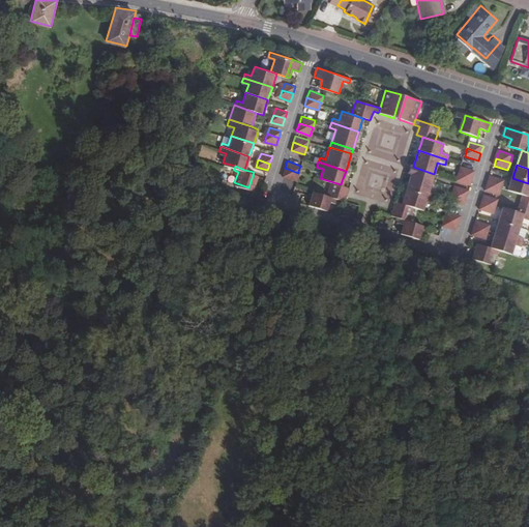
[(434,174),(413,167),(411,172),(432,179),(434,174)]
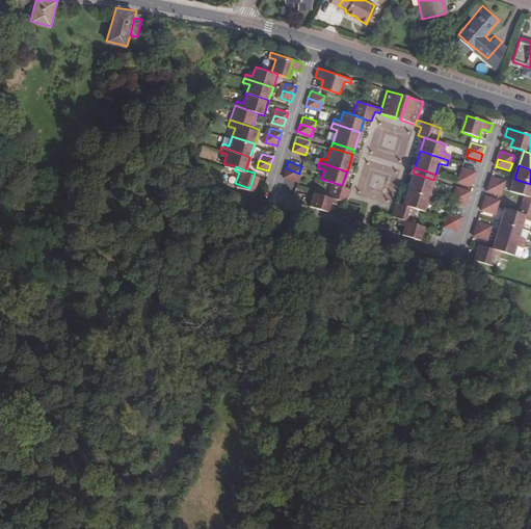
[(297,180),(299,174),(286,168),(284,176),(297,180)]
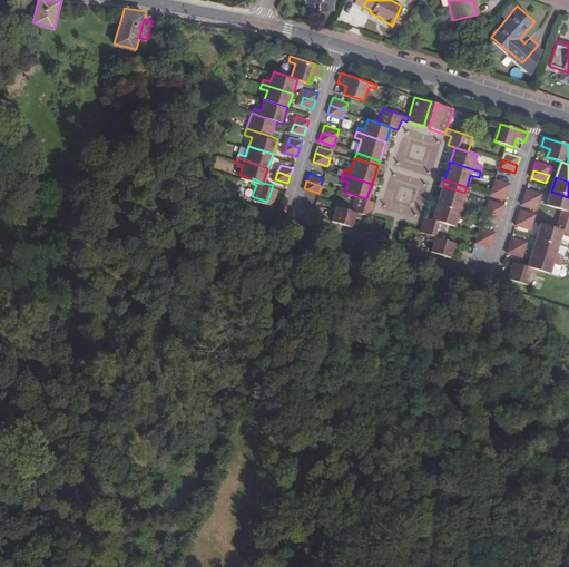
[(493,187),(509,193),(511,185),(496,181),(493,187)]
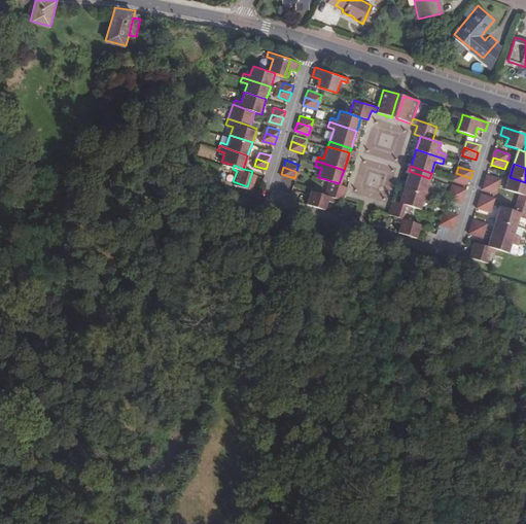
[(252,187),(256,173),(252,171),(247,186),(252,187)]
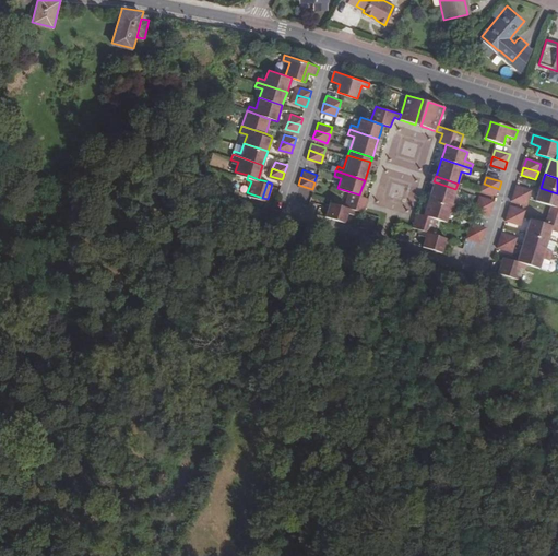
[(451,202),(455,189),(434,181),(431,188),(427,200),(458,210),(459,204),(451,202)]
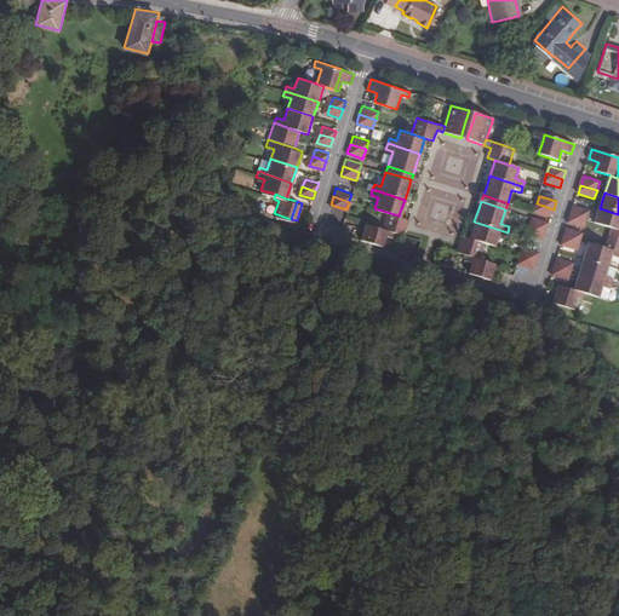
[(551,218),(554,209),(537,203),(534,212),(551,218)]
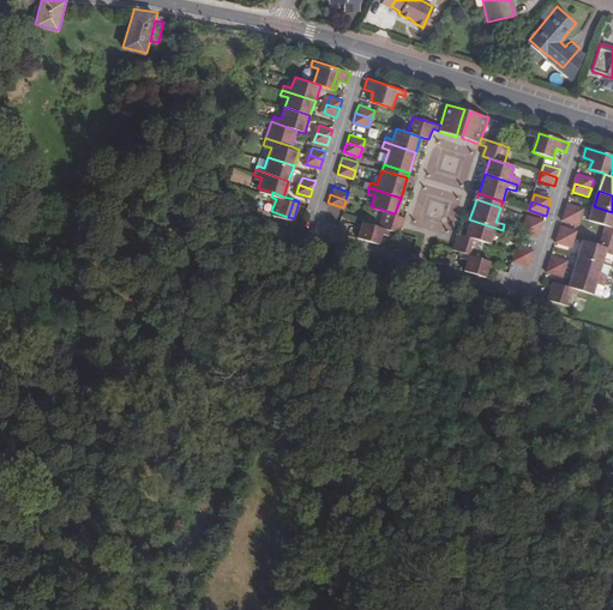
[(565,212),(582,218),(584,210),(568,205),(565,212)]
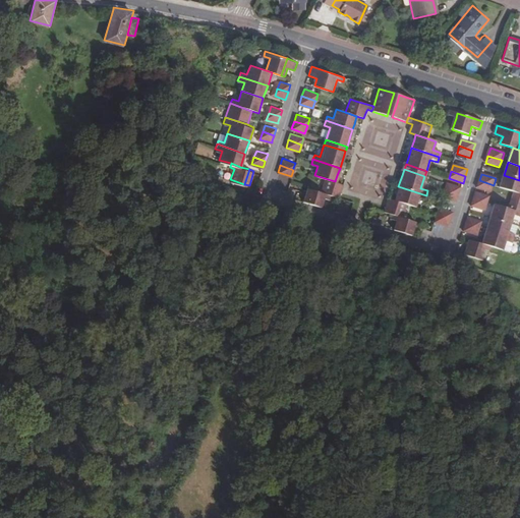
[(519,180),(504,175),(500,187),(514,193),(513,198),(519,200),(519,180)]
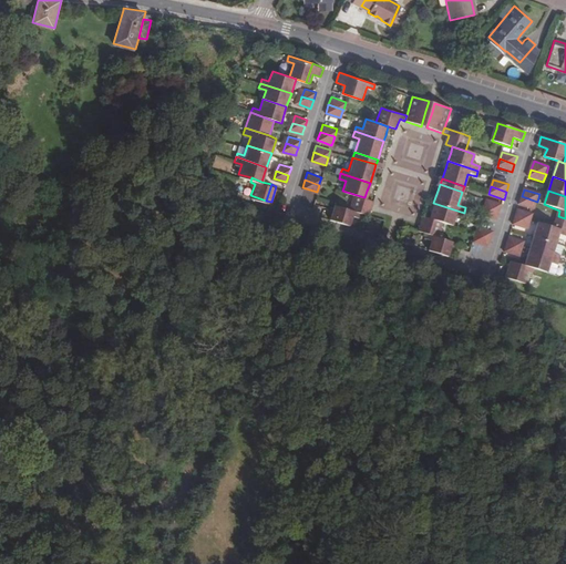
[(370,206),(372,200),(364,197),(353,194),(349,208),(360,212),(368,215),(370,206)]
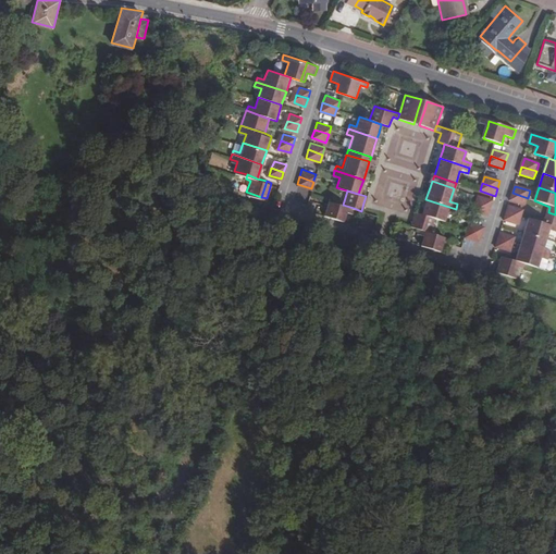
[(510,200),(526,205),(528,198),(513,193),(510,200)]
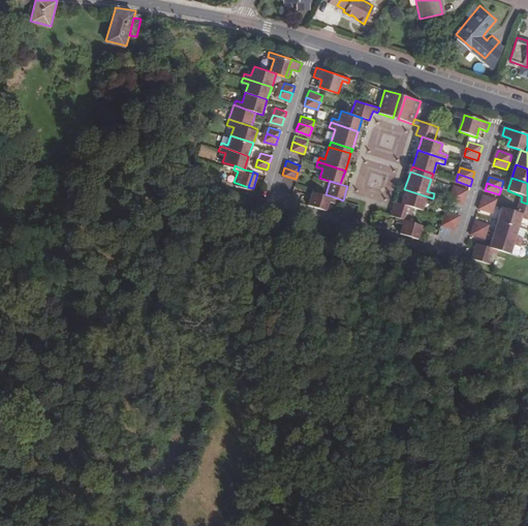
[(452,193),(466,197),(468,190),(455,186),(452,193)]
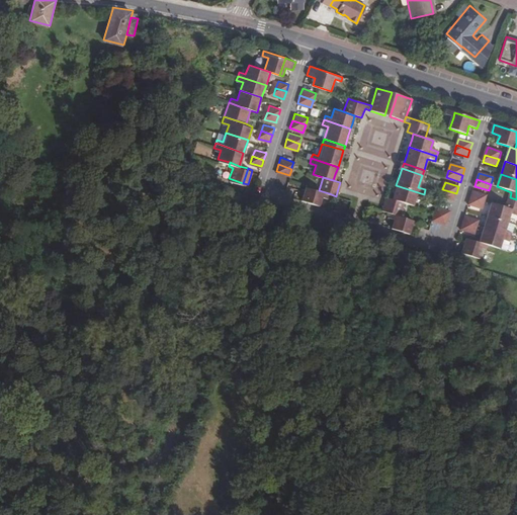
[(424,194),(396,185),(394,192),(392,198),(404,202),(412,205),(415,196),(422,198),(424,194)]
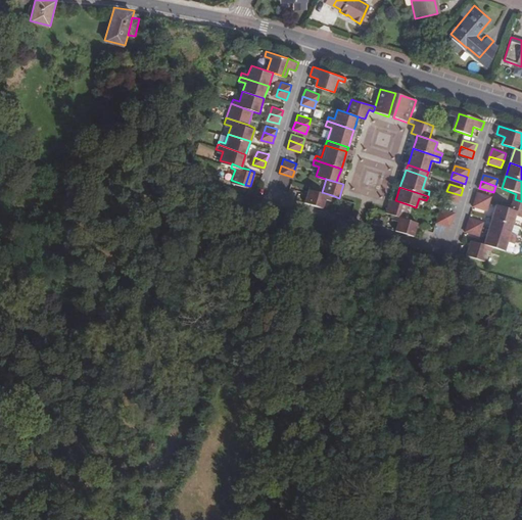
[(332,195),(322,192),(307,188),(303,201),(322,207),(325,198),(330,200),(332,195)]
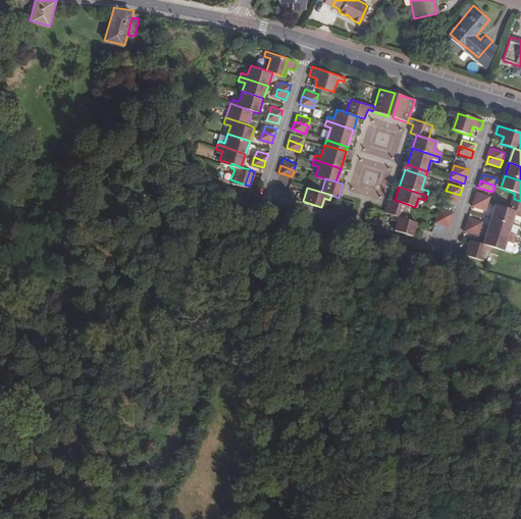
[(458,202),(460,195),(446,191),(444,197),(458,202)]
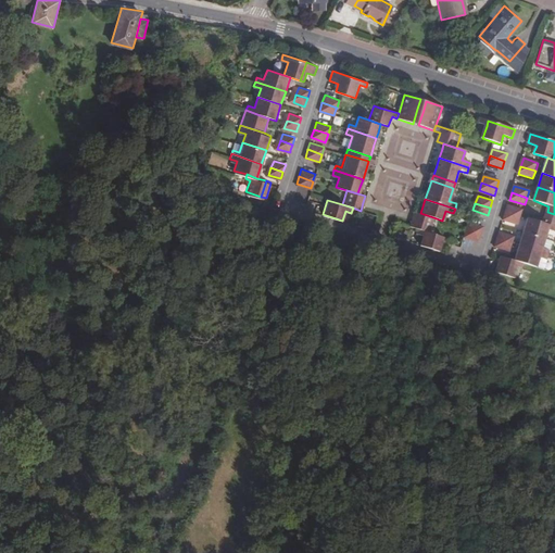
[(520,217),(522,210),(508,205),(506,212),(520,217)]
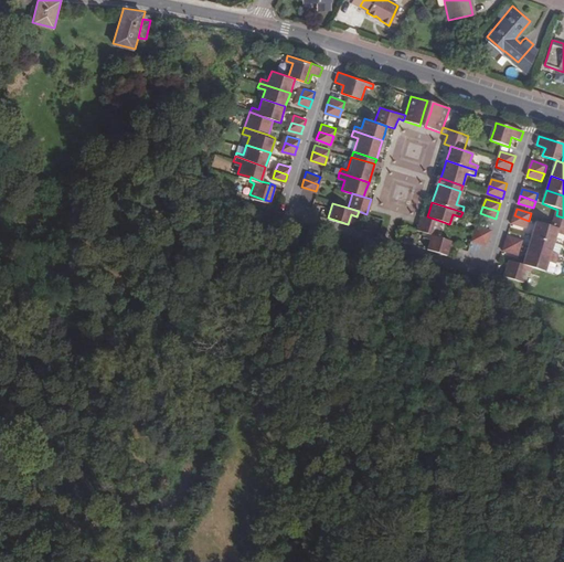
[(436,235),(440,221),(427,216),(421,214),(419,219),(416,229),(424,231),(436,235)]
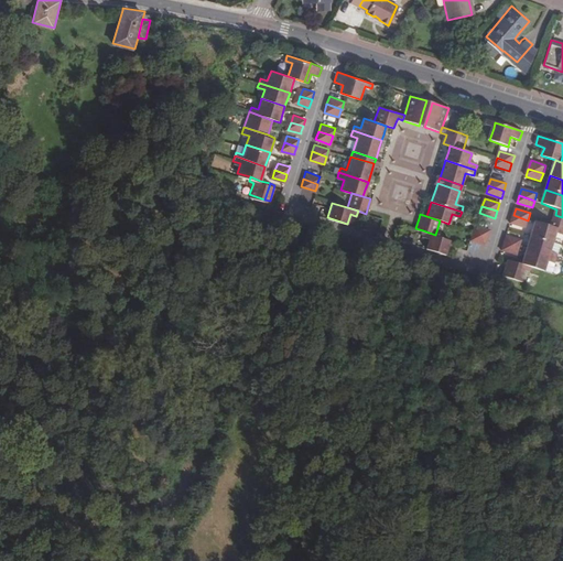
[(526,227),(528,220),(513,215),(511,219),(510,223),(526,227)]
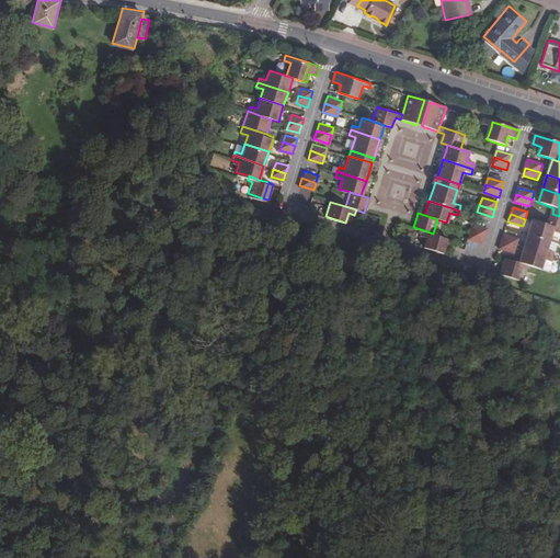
[(528,235),(550,241),(553,231),(559,234),(559,221),(550,218),(548,225),(533,220),(528,235)]
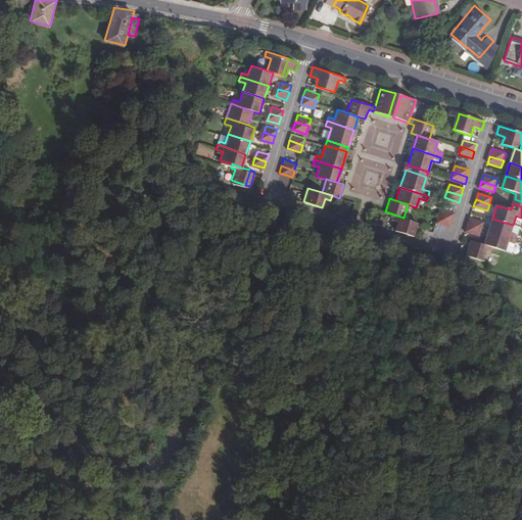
[(438,217),(453,221),(455,214),(440,209),(439,215),(438,217)]
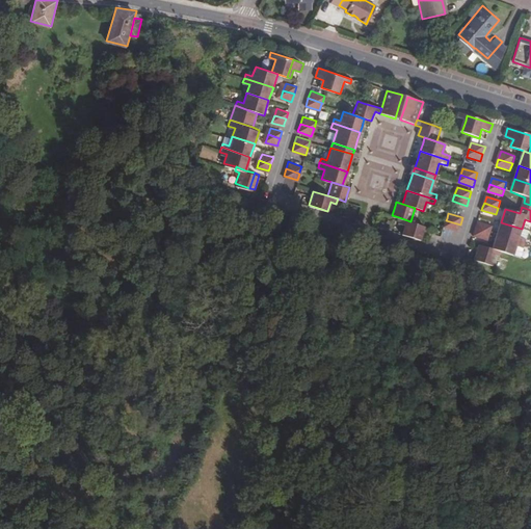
[(420,240),(425,227),(410,221),(399,217),(397,222),(404,225),(401,235),(420,240)]
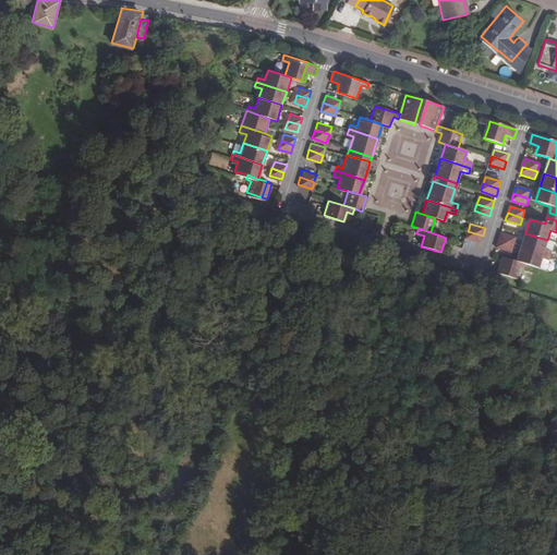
[(481,242),(483,236),(468,231),(465,238),(481,242)]
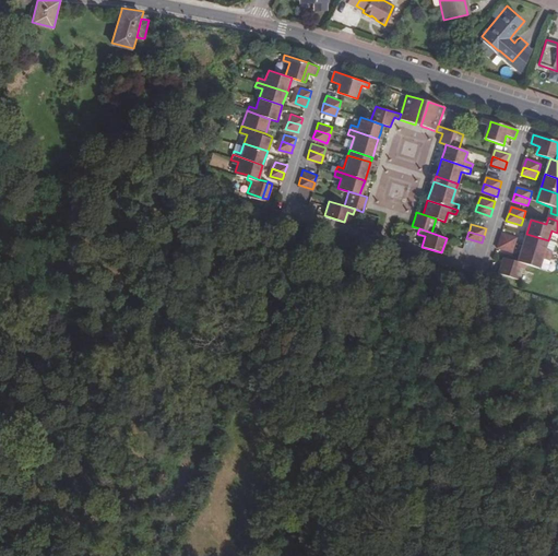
[(517,238),(502,234),(500,240),(514,246),(517,238)]
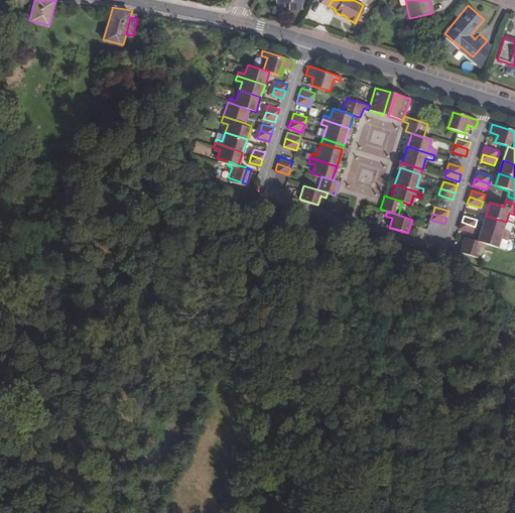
[(482,229),(509,238),(510,234),(503,232),(506,222),(486,216),(482,229)]
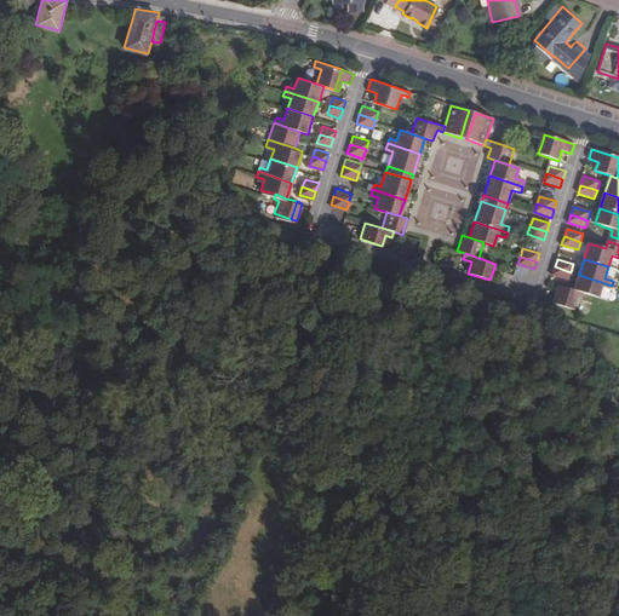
[(568,280),(571,272),(555,266),(552,275),(568,280)]
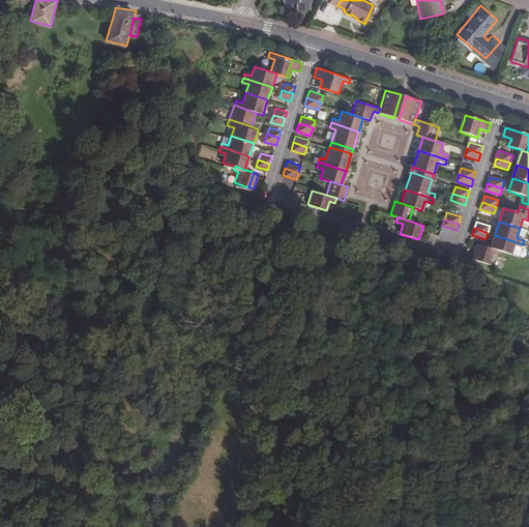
[(523,244),(495,235),(490,249),(499,252),(510,255),(513,246),(521,249),(523,244)]
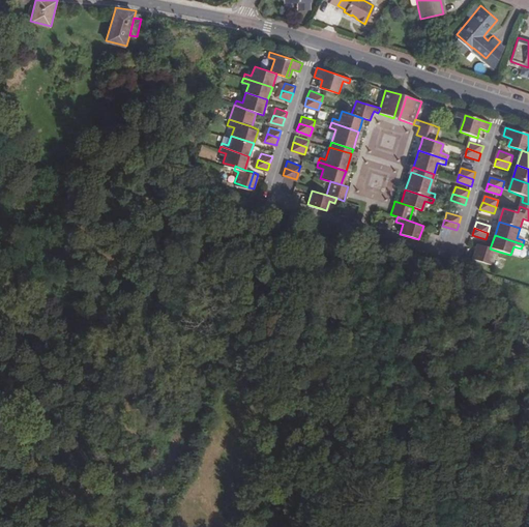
[(499,252),(490,249),(478,244),(472,260),(491,266),(494,256),(497,257),(499,252)]
